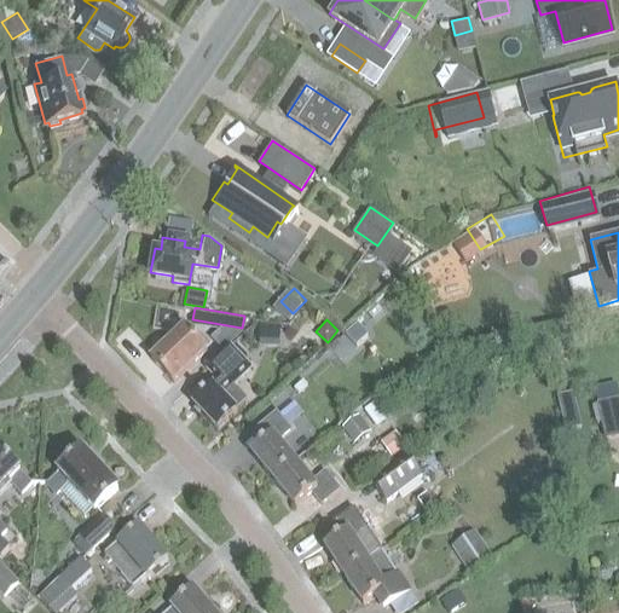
[(357,319),(345,330),(356,342),(368,330),(357,319)]
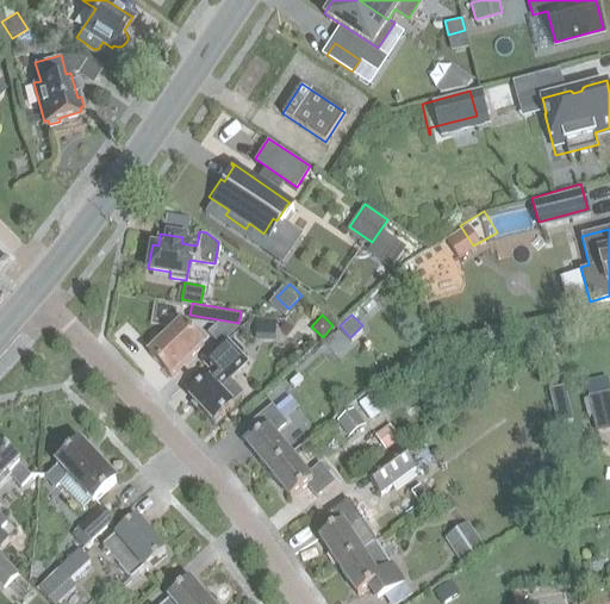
[(203,341),(182,318),(149,350),(170,373),(203,341)]
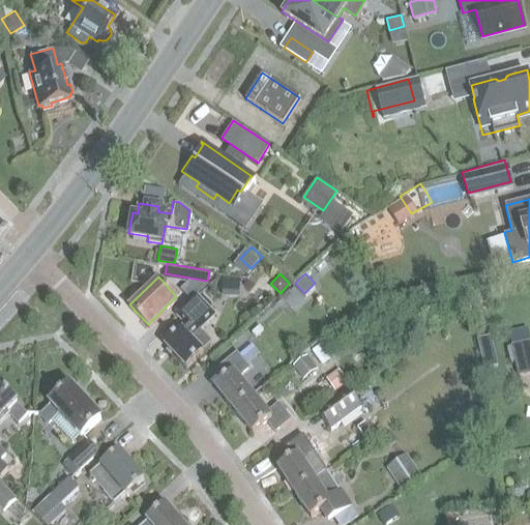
[(194,297),(192,295),(175,312),(183,321),(164,341),(185,365),(201,349),(200,348),(210,339),(196,324),(212,308),(198,292),(194,297)]
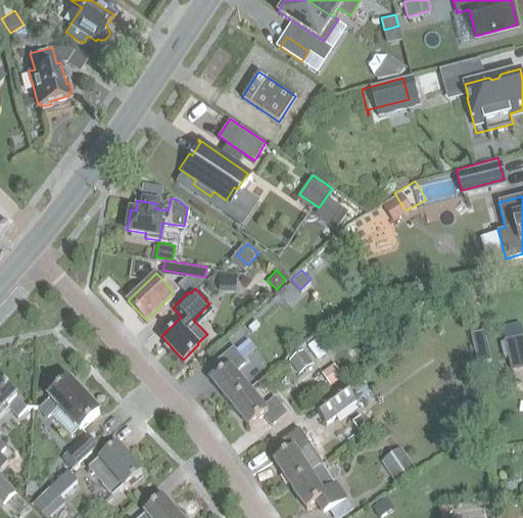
[(522,366),(522,336),(522,334),(501,340),(505,356),(509,356),(512,369),(522,366)]
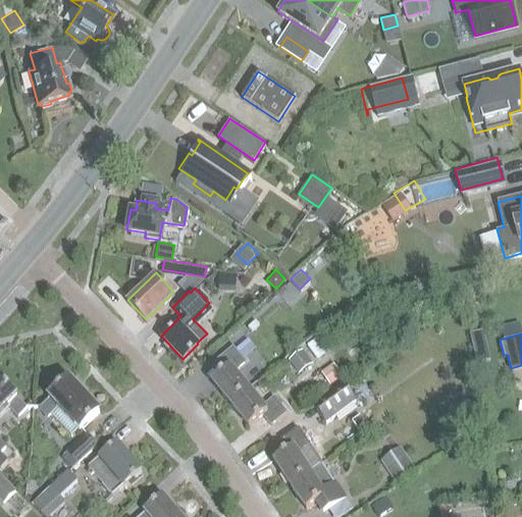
[(229,401),(249,385),(235,368),(246,359),(233,344),(217,358),(224,367),(210,378),(229,401)]
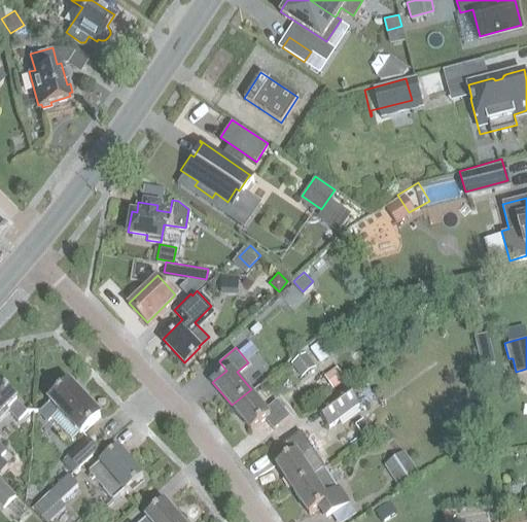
[(315,364),(305,350),(291,360),(302,375),(315,364)]
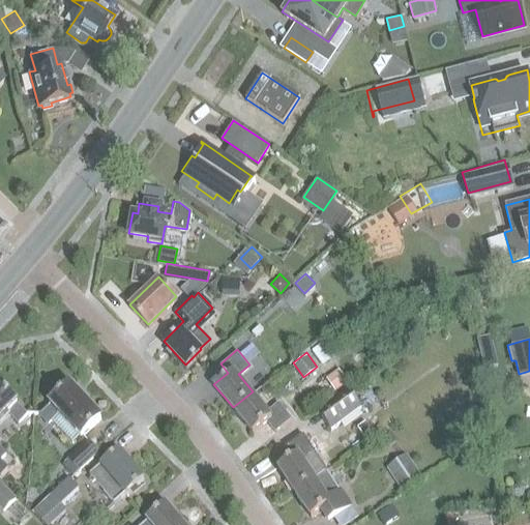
[(335,388),(348,379),(339,367),(326,376),(335,388)]
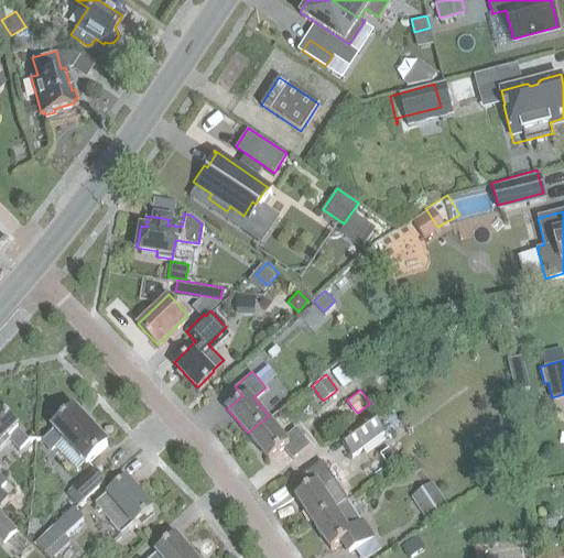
[(77,409),(74,406),(42,436),(51,447),(54,444),(76,468),(85,460),(86,461),(107,441),(86,419),(88,417),(79,407),(77,409)]
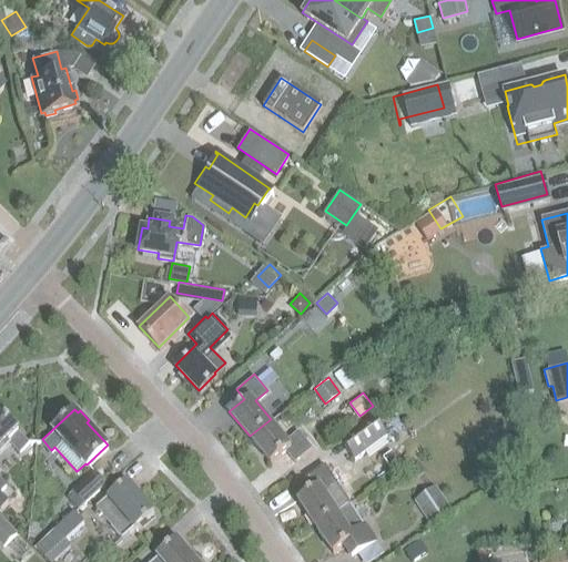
[(0,446),(9,438),(19,448),(28,439),(0,410),(0,446)]
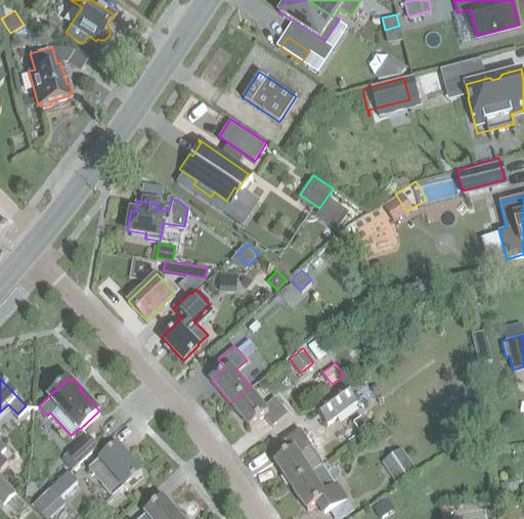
[(356,399),(345,383),(313,405),(325,422),(356,399)]
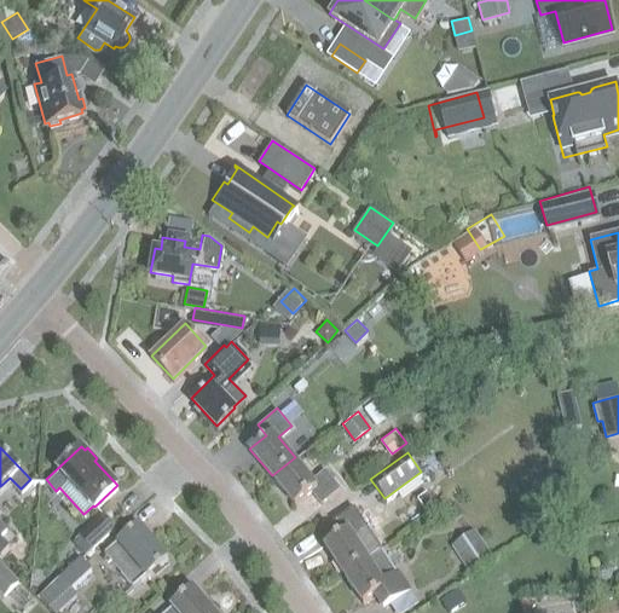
[(312,478),(295,457),(272,475),(294,502),(311,489),(320,501),(339,485),(324,468),(312,478)]
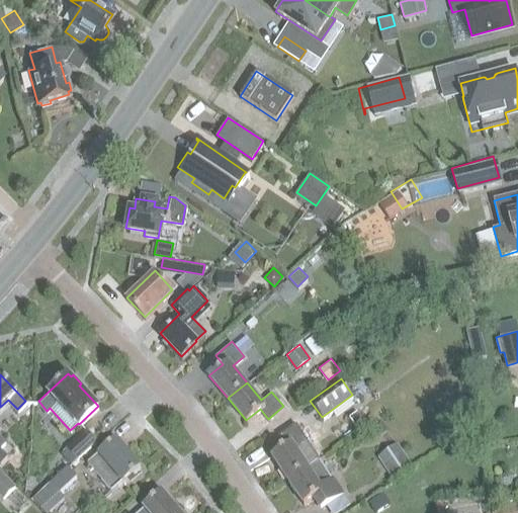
[(355,424),(364,417),(357,409),(349,415),(355,424)]
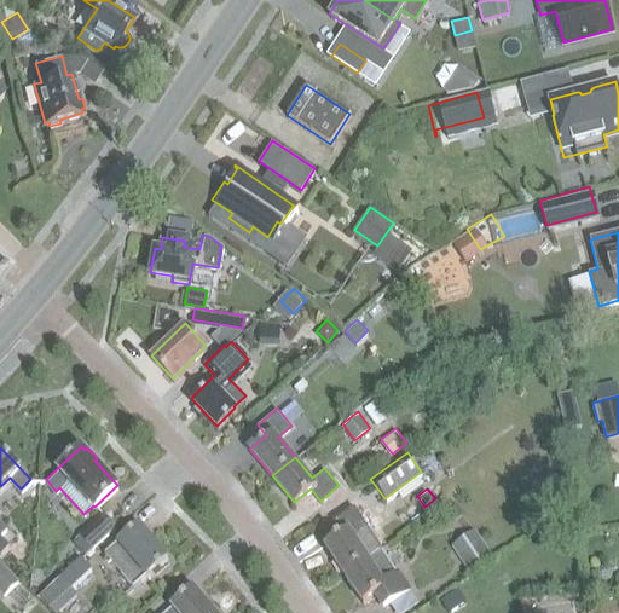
[(452,519),(464,510),(456,499),(444,508),(452,519)]
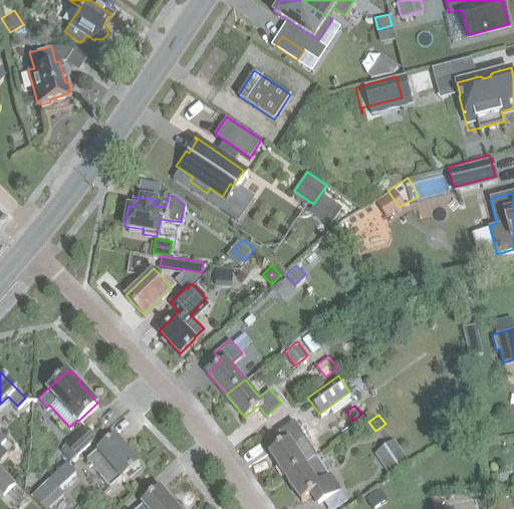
[(303,462),(315,454),(293,420),(277,431),(284,441),(269,451),(284,475),(303,462)]
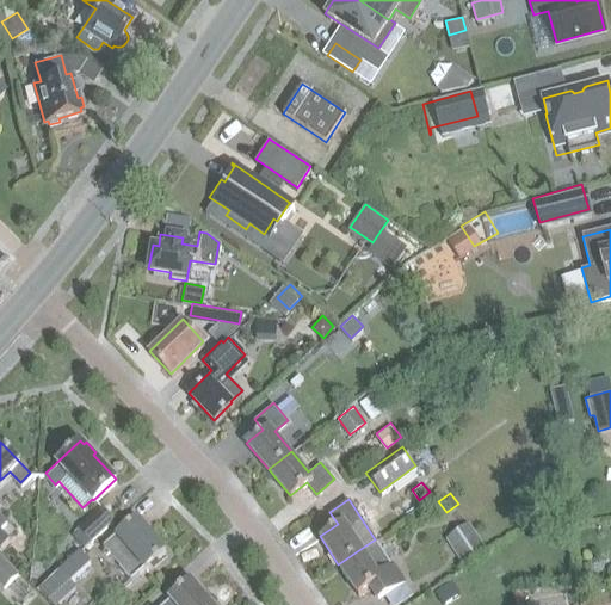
[(113,517),(102,504),(79,525),(67,537),(76,548),(82,543),(84,544),(113,517)]
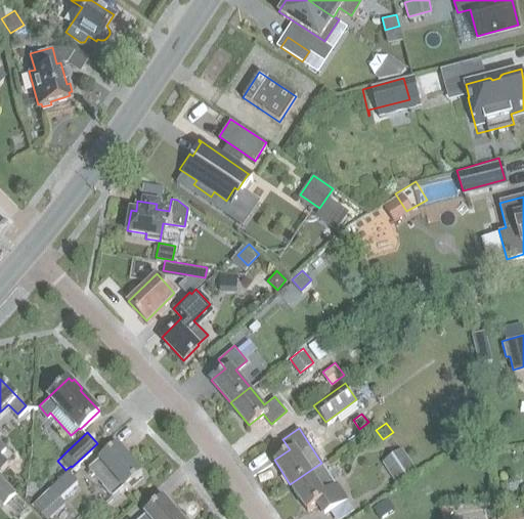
[(142,470),(118,442),(102,456),(101,456),(88,467),(113,494),(123,486),(124,486),(142,470)]
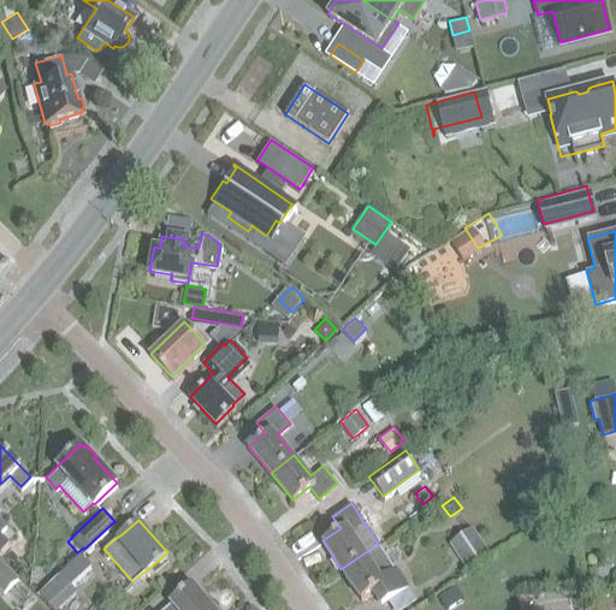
[(487,549),(472,525),(449,540),(463,564),(487,549)]
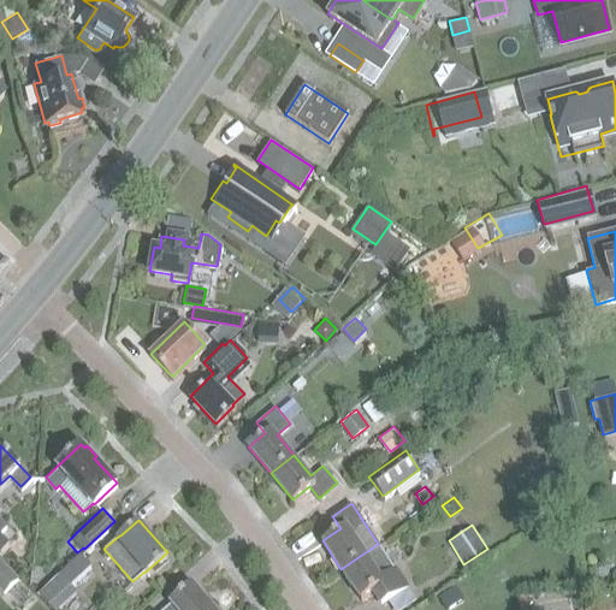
[(394,566),(378,544),(363,554),(341,569),(360,598),(378,586),(386,599),(407,586),(394,566)]
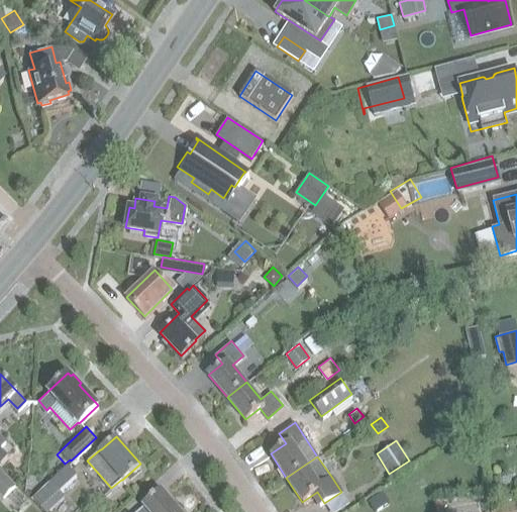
[(59,490),(76,473),(67,464),(41,489),(34,495),(34,496),(32,498),(46,511),(64,495),(59,490)]
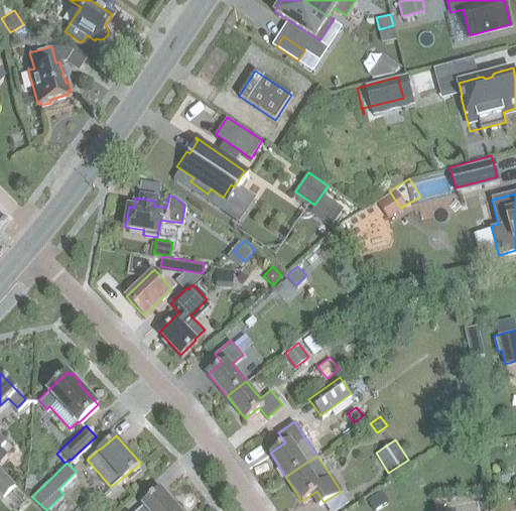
[(14,482),(0,466),(0,493),(1,495),(14,482)]
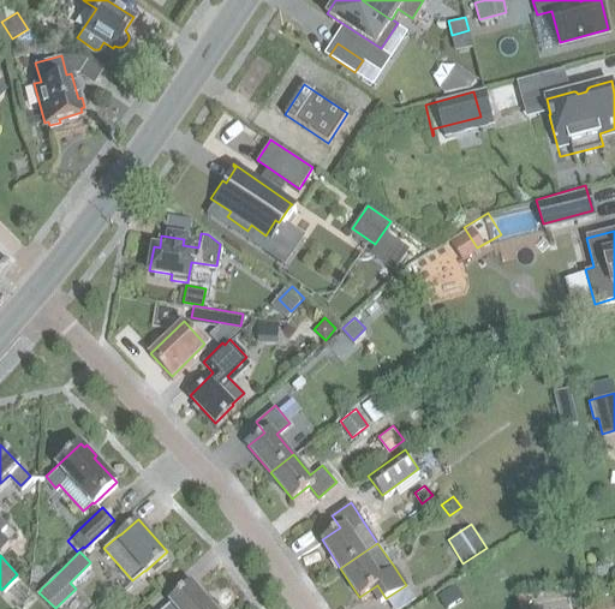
[(215,608),(191,581),(160,608),(215,608)]
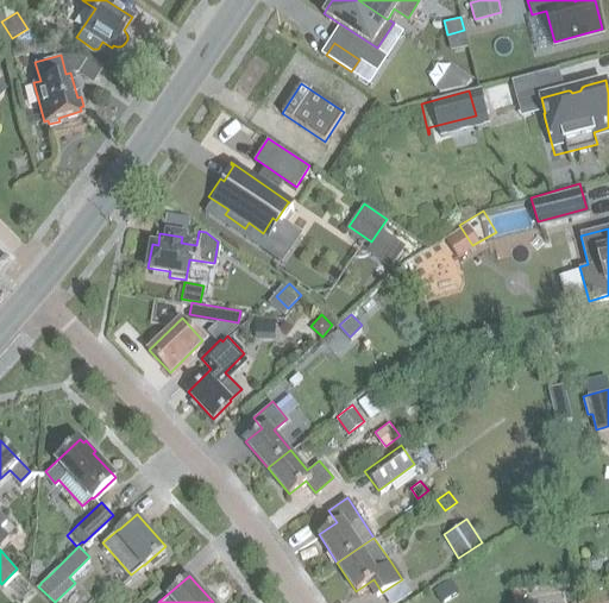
[(608,602),(608,586),(583,592),(584,602),(608,602)]
